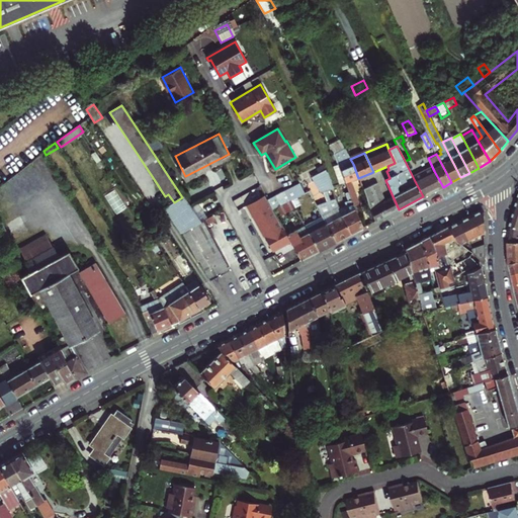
[(338,163),(326,169),(333,188),(336,197),(349,192),(346,183),(341,169),(338,163)]
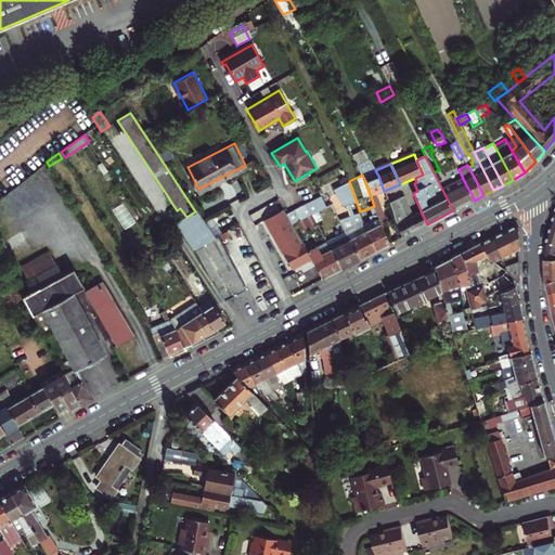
[(384,191),(378,176),(365,181),(371,196),(374,206),(376,214),(376,215),(384,231),(389,229),(375,195),(384,191)]
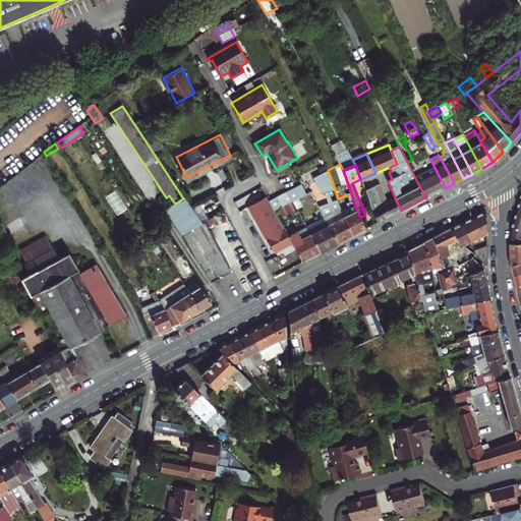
[(335,189),(328,170),(312,177),(322,194),(325,193),(328,203),(319,207),(328,225),(338,243),(353,235),(344,217),(340,207),(338,199),(332,201),(329,192),(335,189)]
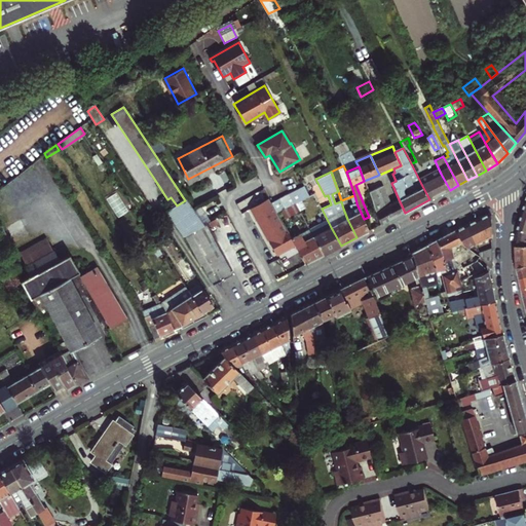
[(441,174),(421,184),(429,199),(450,190),(441,174)]
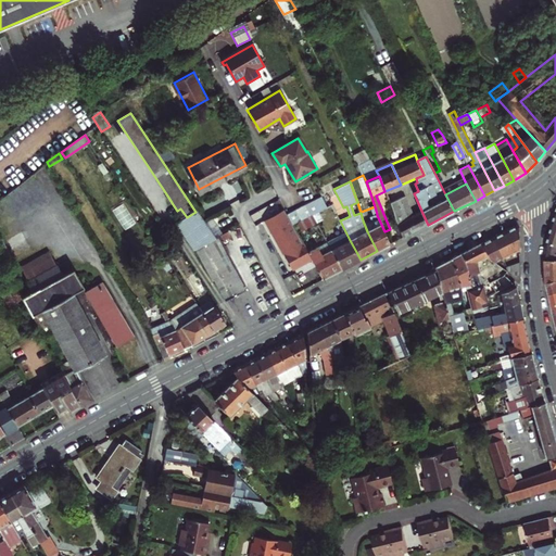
[(27,190),(37,206),(46,202),(37,185),(27,190)]
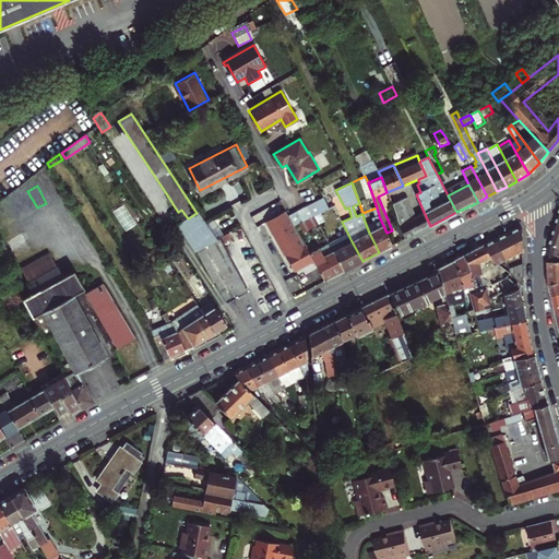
[(0,205),(0,226),(37,207),(27,191),(0,205)]
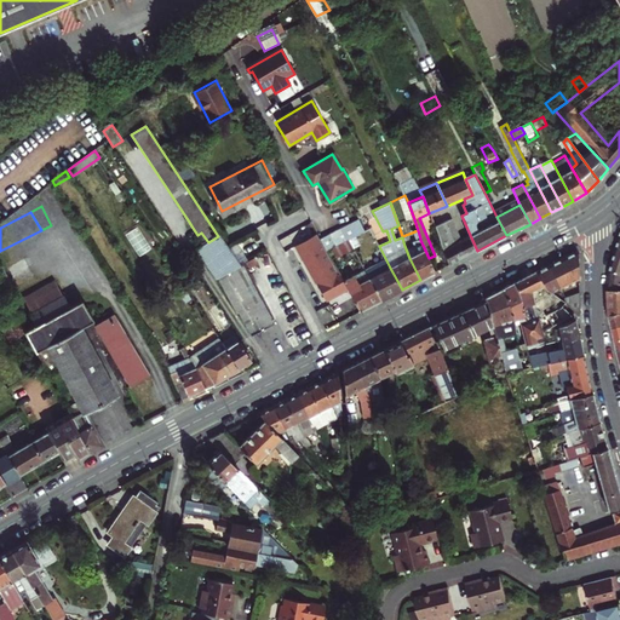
[(477,251),(470,235),(461,240),(452,219),(441,224),(446,235),(459,260),(477,251)]
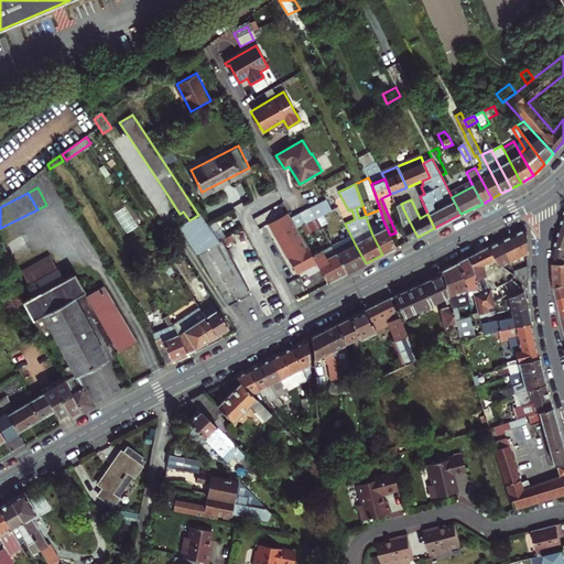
[(332,210),(327,201),(292,219),(297,228),(302,226),(317,218),(323,215),(332,210)]
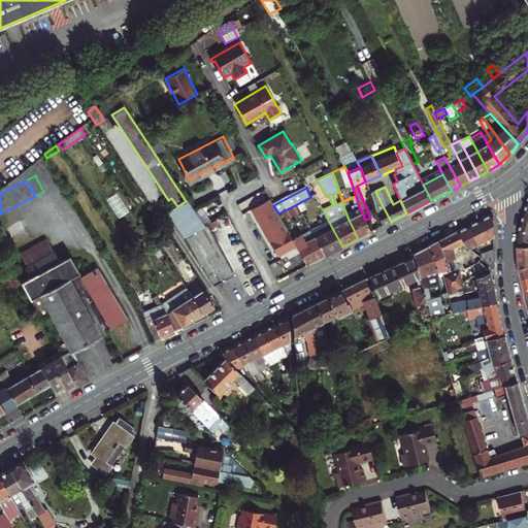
[(380,200),(375,191),(369,193),(382,226),(391,222),(380,200)]
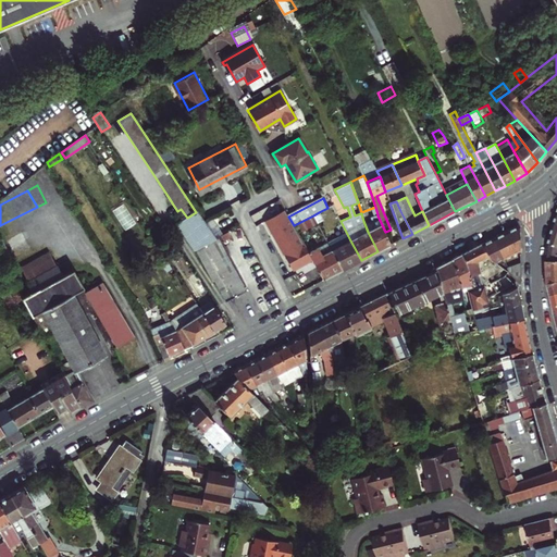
[(125,205),(114,211),(126,230),(137,223),(125,205)]
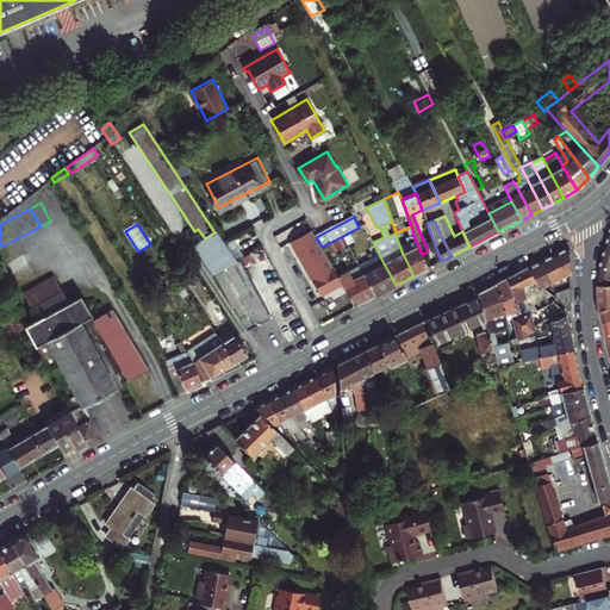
[(337,277),(322,247),(316,237),(312,230),(291,242),(321,297),(342,285),(337,277)]
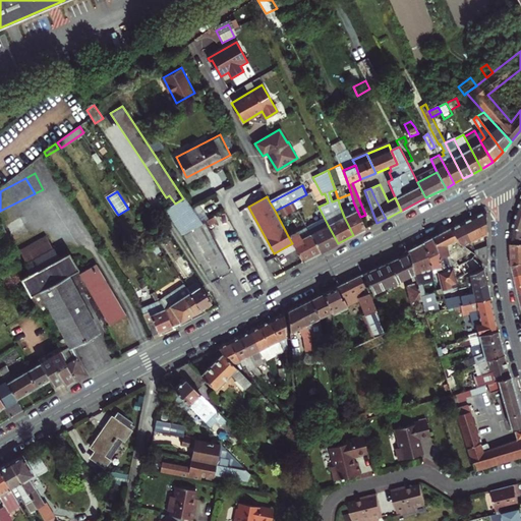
[(185,200),(166,214),(181,235),(184,233),(203,223),(184,197),(183,198),(185,200)]
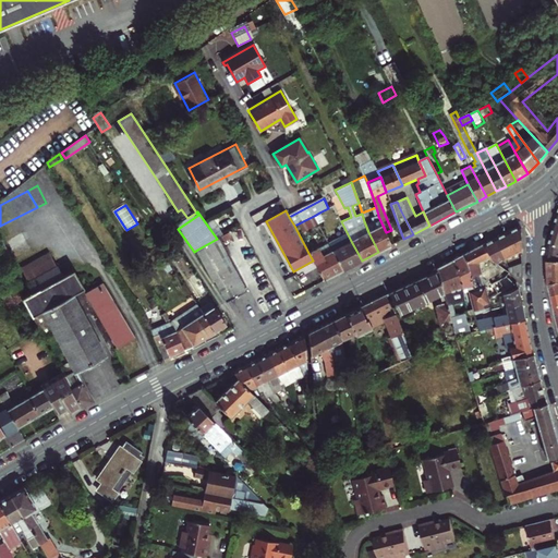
[(198,215),(196,213),(187,218),(176,226),(178,229),(198,215)]
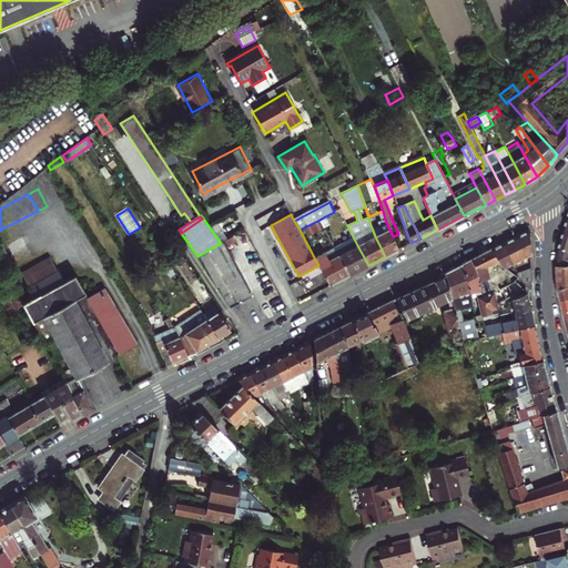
[(320,220),(323,227),(330,224),(325,216),(320,220)]
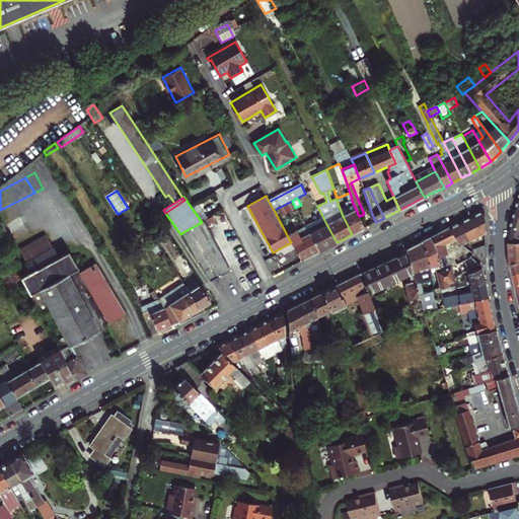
[(518,199),(511,228),(509,243),(518,243),(518,199)]
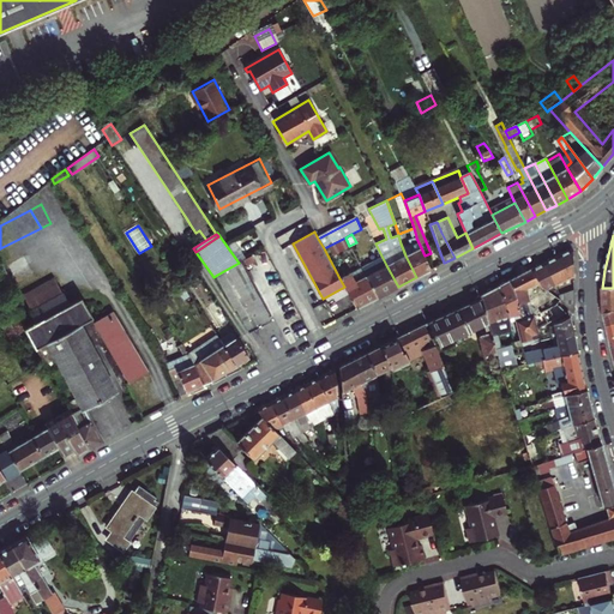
[(416,277),(432,270),(425,256),(416,238),(416,236),(401,244),(405,256),(416,277)]
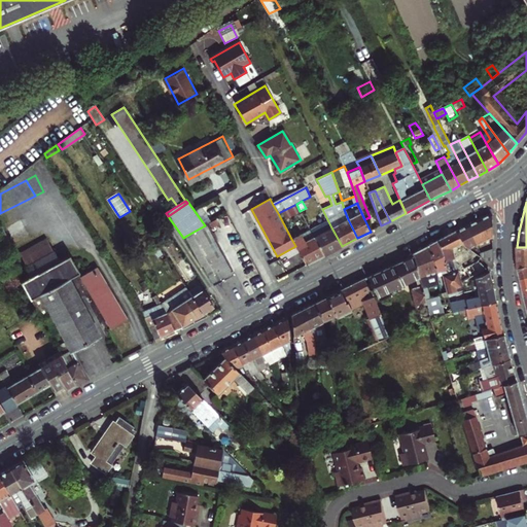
[(286,218),(288,217),(300,211),(296,204),(282,211),(286,218)]
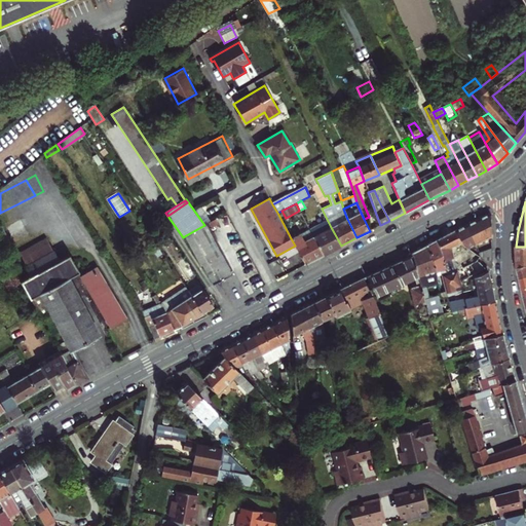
[(299,211),(288,217),(291,221),(289,222),(294,232),(301,229),(303,232),(309,229),(299,211)]
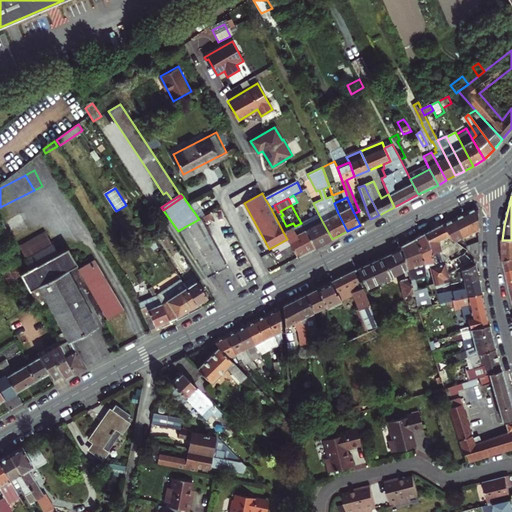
[(476,208),(452,220),(462,237),(477,229),(476,208)]
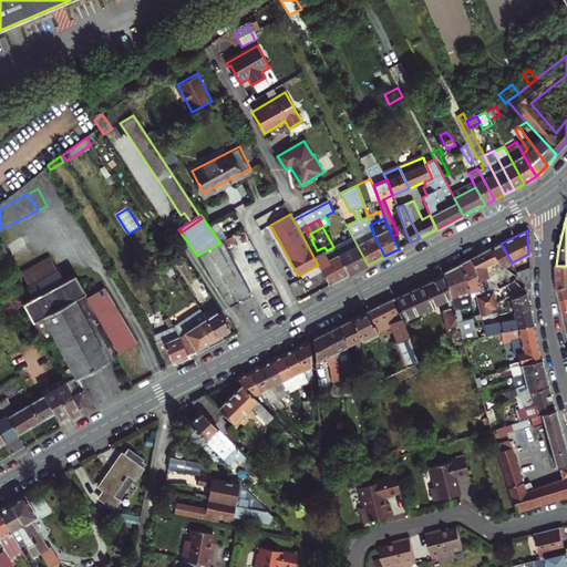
[(250,292),(229,253),(224,240),(220,243),(200,254),(217,287),(219,285),(230,306),(249,297),(250,292)]
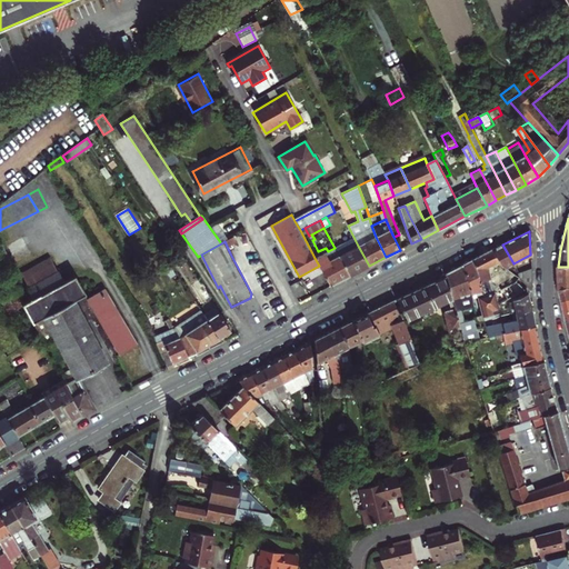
[(503,268),(513,263),(502,245),(491,250),(498,263),(499,265),(503,268)]
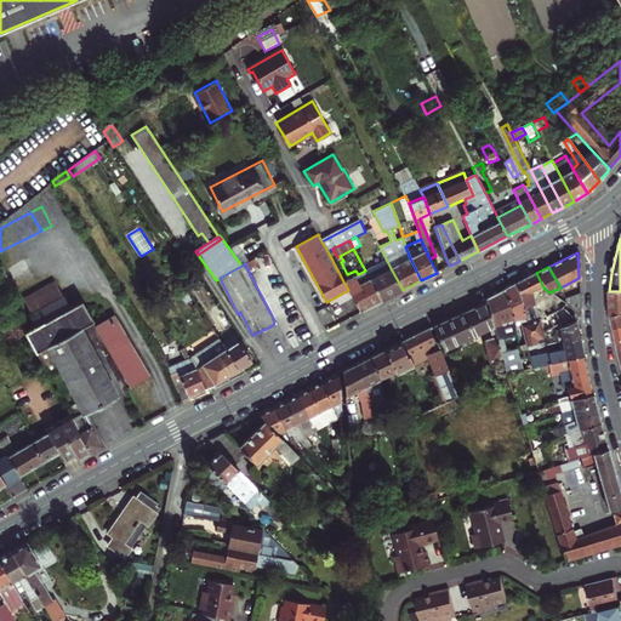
[(391,268),(379,274),(391,296),(403,290),(391,268)]
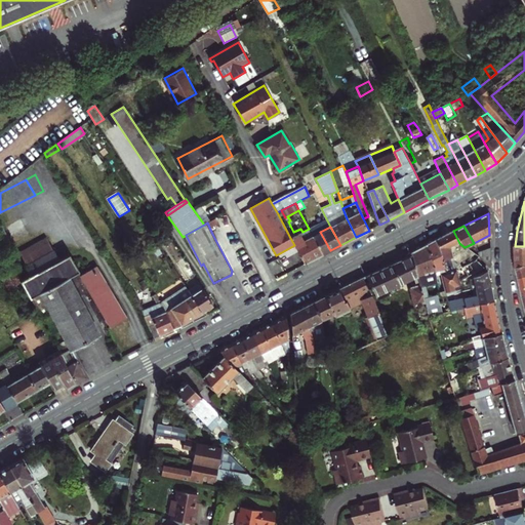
[(453,231),(436,239),(445,272),(455,269),(449,246),(459,243),(453,231)]
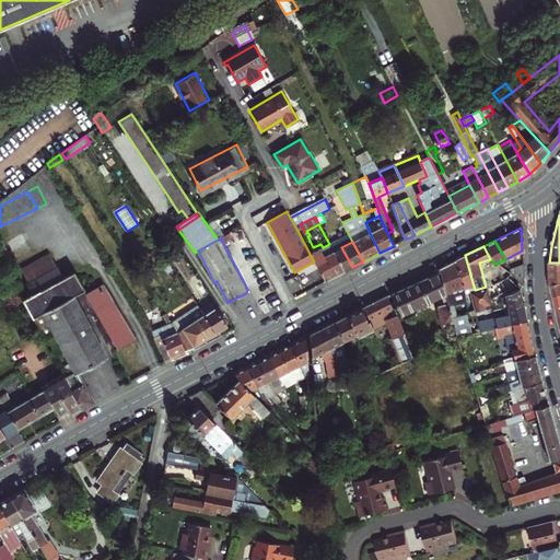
[(352,267),(341,247),(334,252),(345,271),(352,267)]
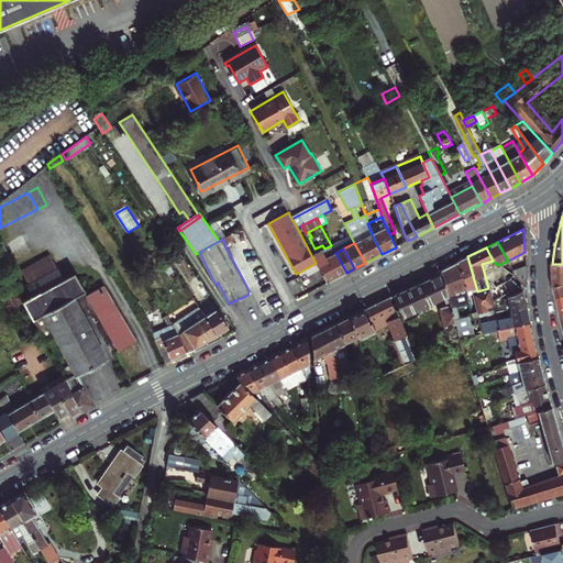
[(346,273),(335,253),(326,257),(322,250),(311,255),(316,263),(327,283),(346,273)]
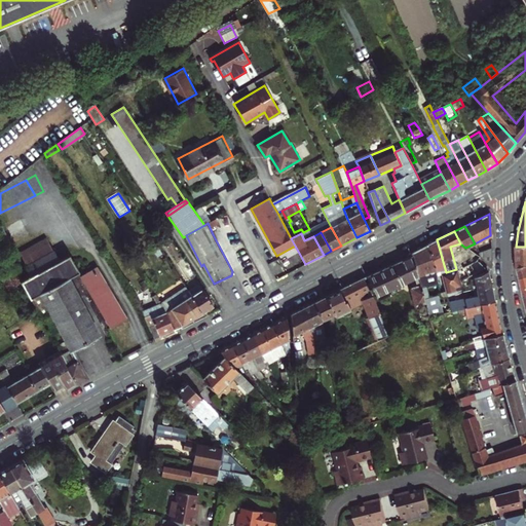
[(70,277),(79,272),(69,255),(61,259),(53,248),(52,249),(46,237),(19,252),(25,263),(24,264),(30,276),(21,280),(41,320),(51,313),(68,344),(58,350),(59,351),(75,383),(86,377),(71,349),(78,345),(79,347),(94,340),(92,337),(100,333),(70,277)]
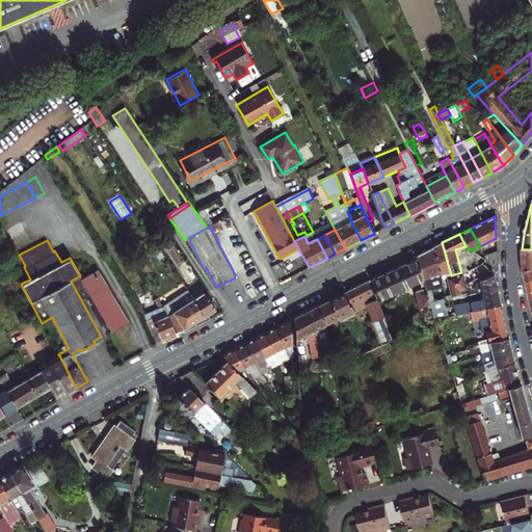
[(446,277),(451,275),(442,242),(432,247),(440,271),(440,280),(446,278),(446,277)]
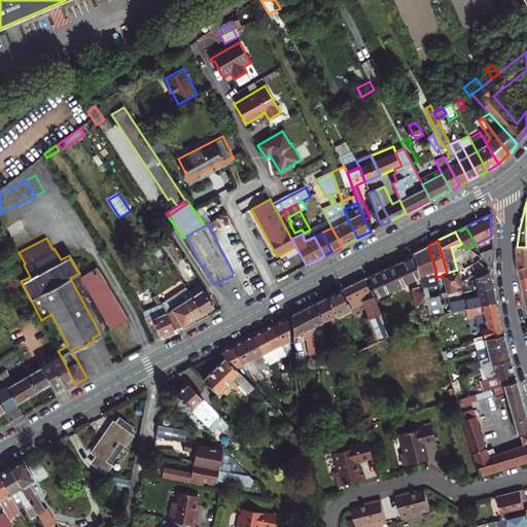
[(437,284),(435,277),(435,269),(428,245),(412,253),(412,255),(418,278),(421,285),(421,288),(425,287),(437,284)]
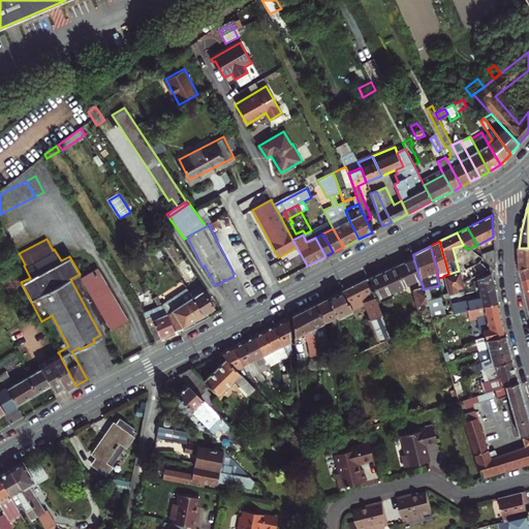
[(528,248),(519,248),(520,270),(528,267),(528,248)]
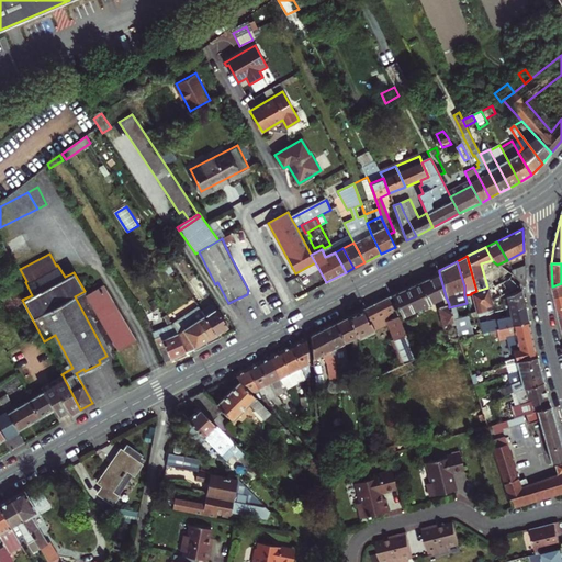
[(524,265),(512,269),(514,273),(512,276),(524,287),(525,287),(524,265)]
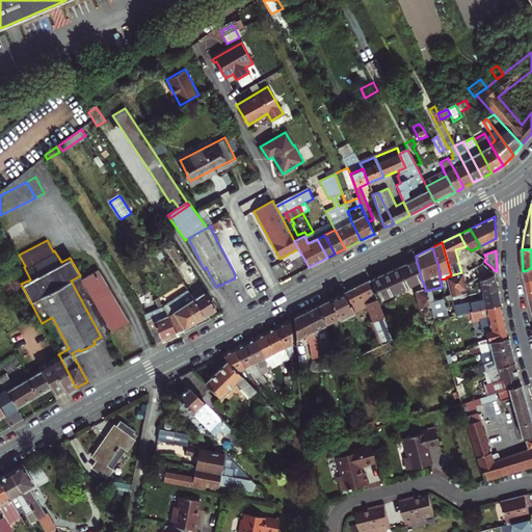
[(461,274),(464,284),(477,276),(479,278),(494,273),(473,257),(467,261),(472,268),(461,274)]
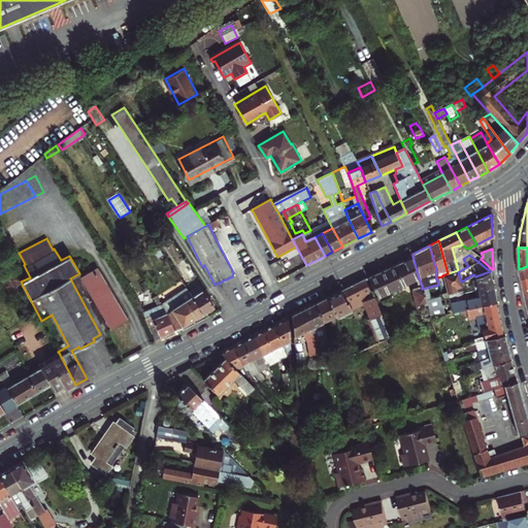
[(413,256),(368,278),(376,298),(419,278),(413,256)]
